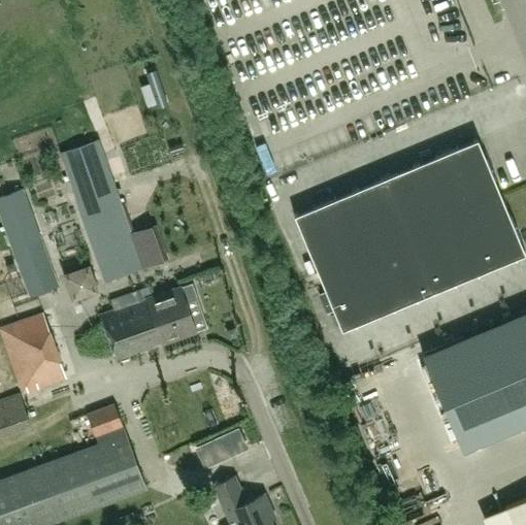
[(103,141),(61,156),(106,285),(146,271),(165,264),(154,231),(135,237),(123,201),(103,141)]
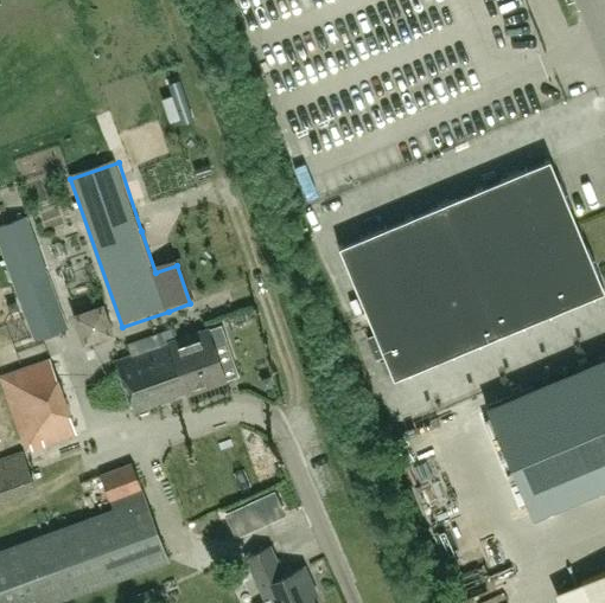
[(339,250),(368,316),(395,382),(604,295),(604,288),(551,162),(339,250)]
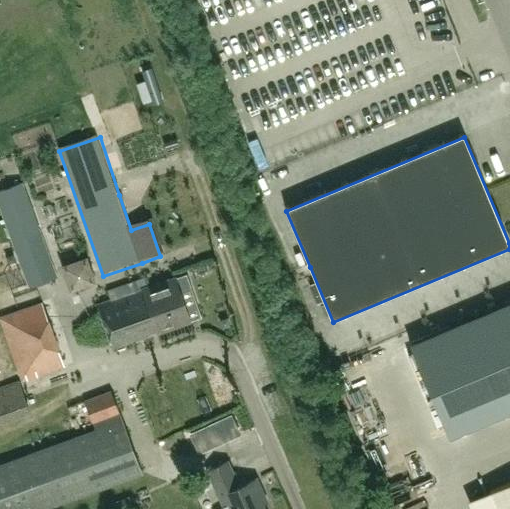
[(0,206),(31,291),(59,280),(25,185),(0,194),(0,206)]
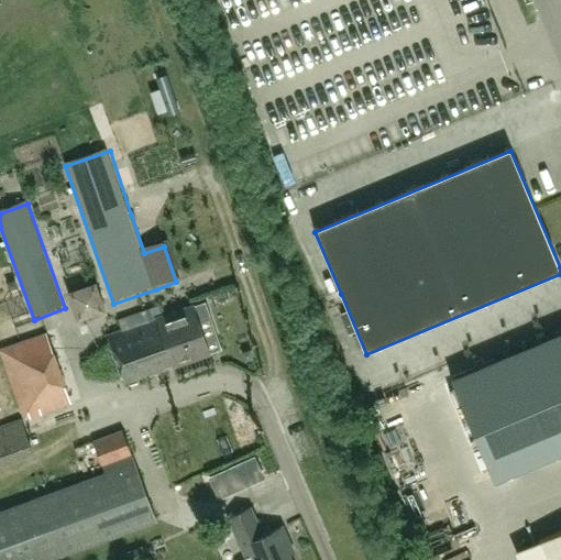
[(95,288),(75,296),(83,316),(102,309),(95,288)]
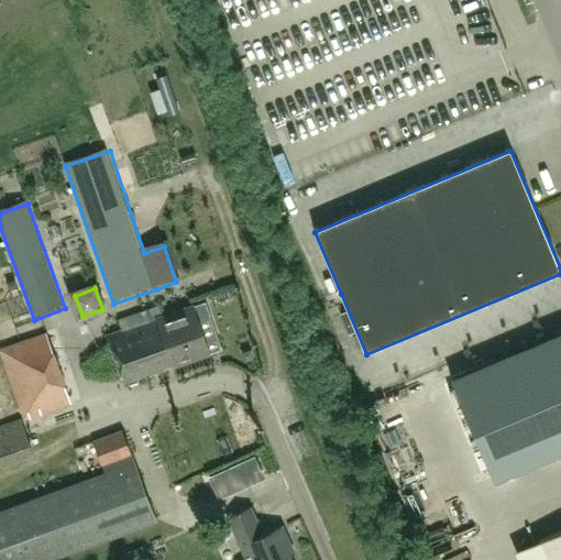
[(125,387),(211,358),(195,309),(167,319),(164,309),(128,321),(131,331),(110,339),(125,387)]
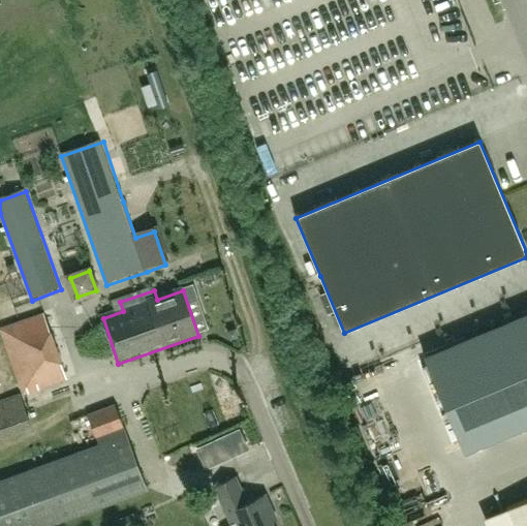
[(526,314),(425,358),(465,454),(526,428),(526,314)]
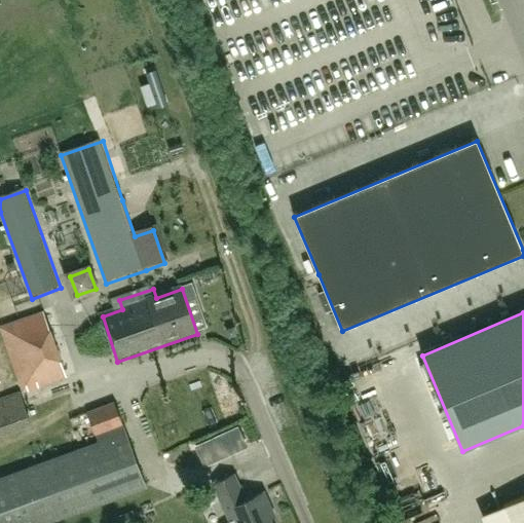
[(44,313),(0,329),(23,395),(68,380),(44,313)]
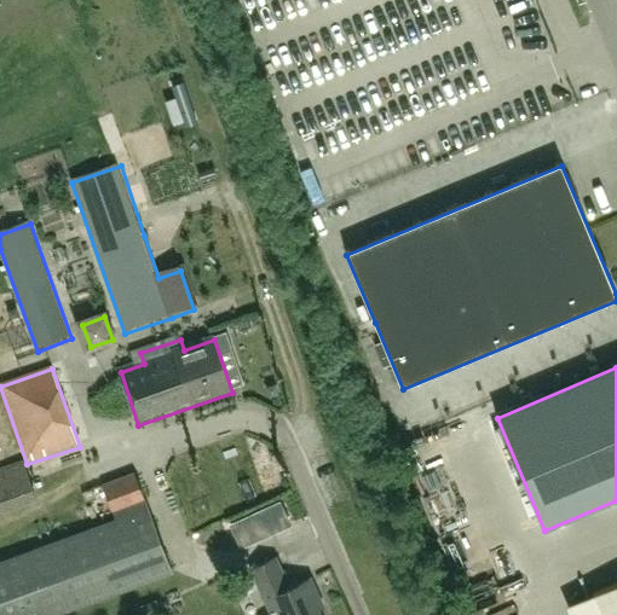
[(395,412),(408,440),(427,429),(413,402),(395,412)]
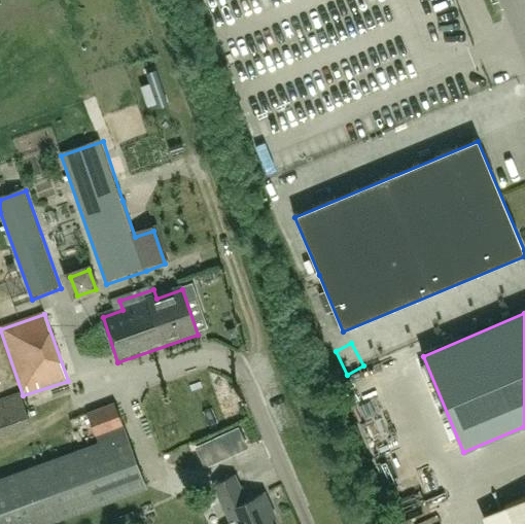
[(29,405),(0,414),(0,439),(37,425),(29,405)]
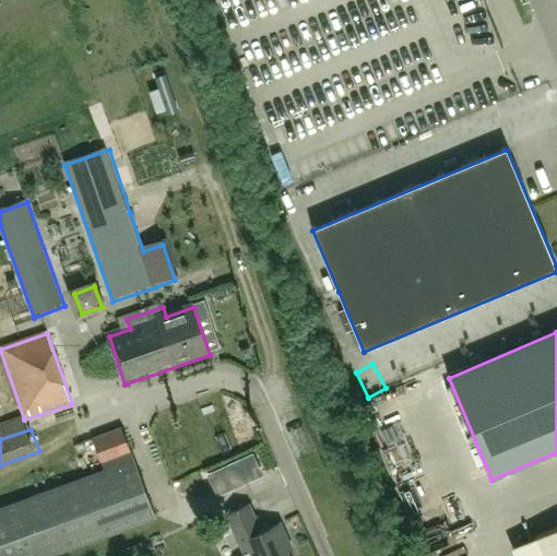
[(0,511),(0,555),(57,555),(156,520),(123,430),(94,441),(106,473),(0,511)]
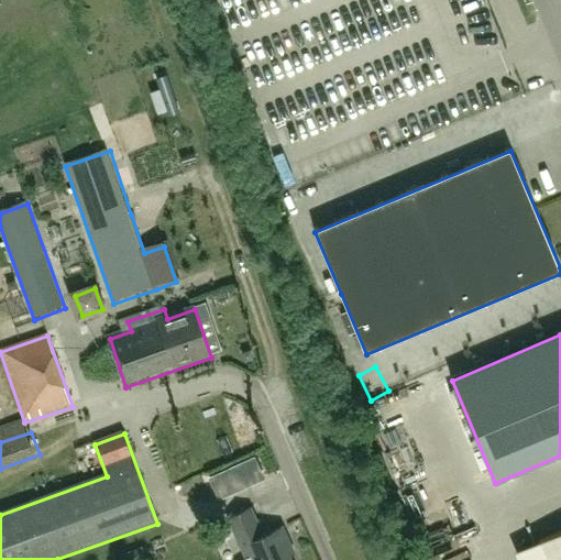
[(290,559),(287,551),(293,549),(284,530),(264,539),(252,511),(230,522),(248,559),(253,556),(255,559),(290,559)]
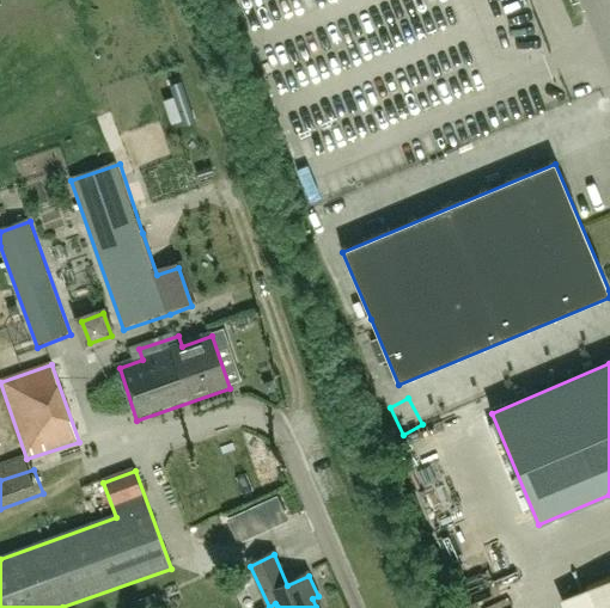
[(609,579),(587,589),(595,607),(609,607),(609,579)]
